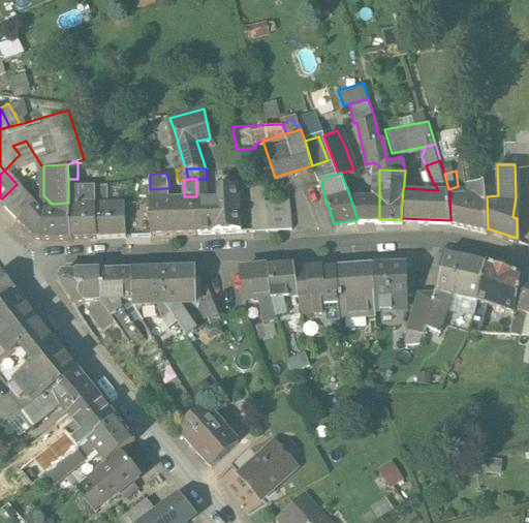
[(207,179),(196,179),(196,196),(207,196),(207,179)]
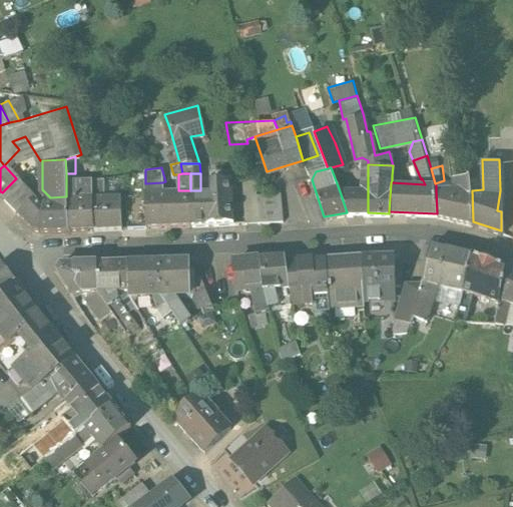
[(455,192),(450,191),(450,188),(436,190),(437,213),(473,221),(472,190),(471,173),(456,176),(455,192)]
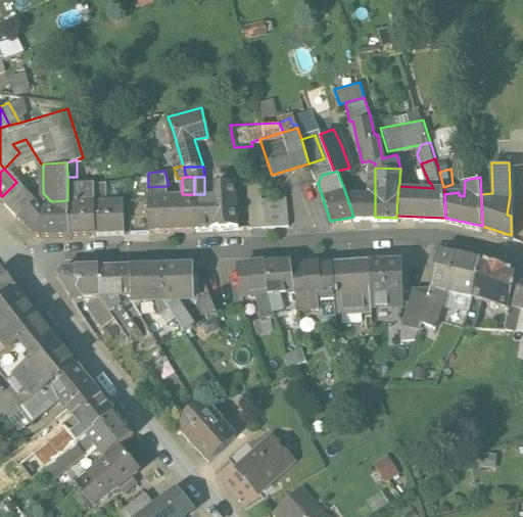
[(106,179),(95,180),(95,197),(106,197),(106,179)]
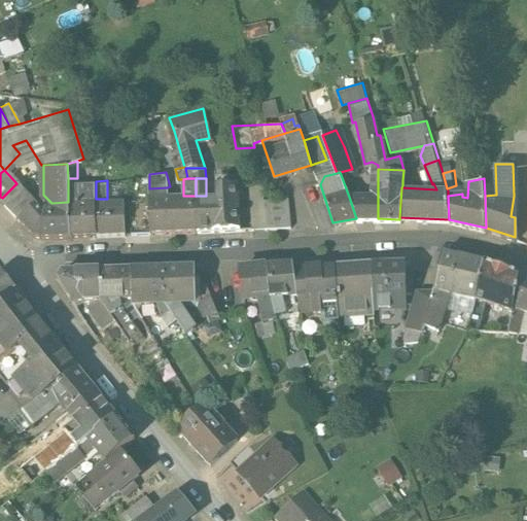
[(96,181),(68,183),(68,202),(69,234),(96,233),(96,199),(96,181)]
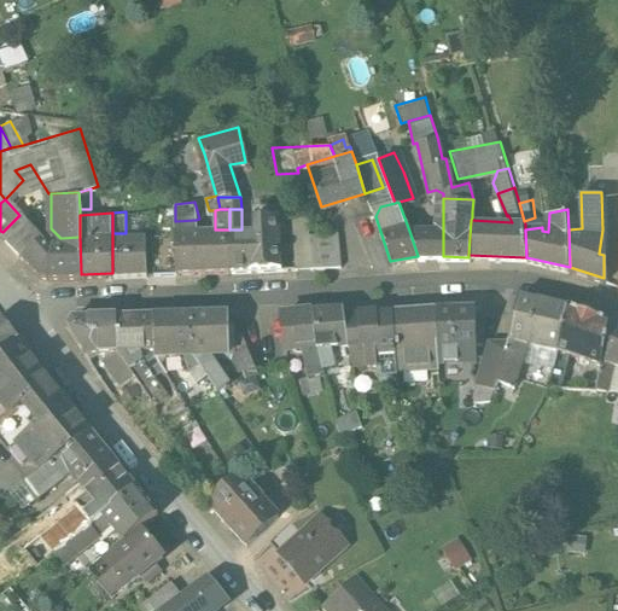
[(19,215),(3,232),(23,255),(41,237),(19,215)]
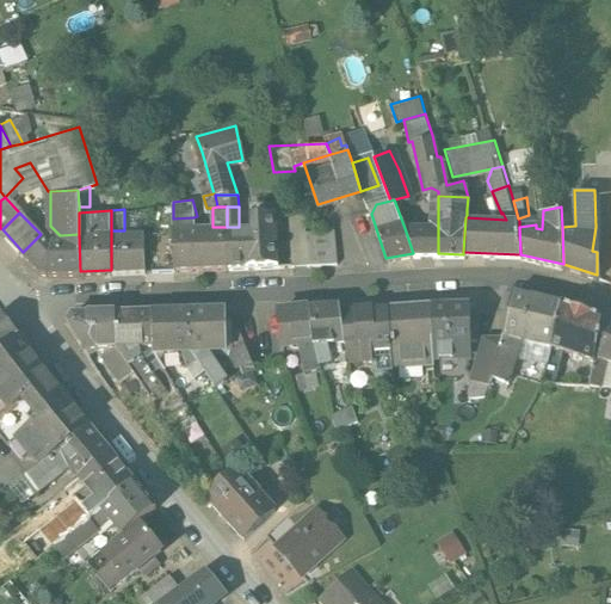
[(277,225),(276,213),(252,213),(253,227),(239,227),(227,227),(227,265),(278,263),(277,225)]
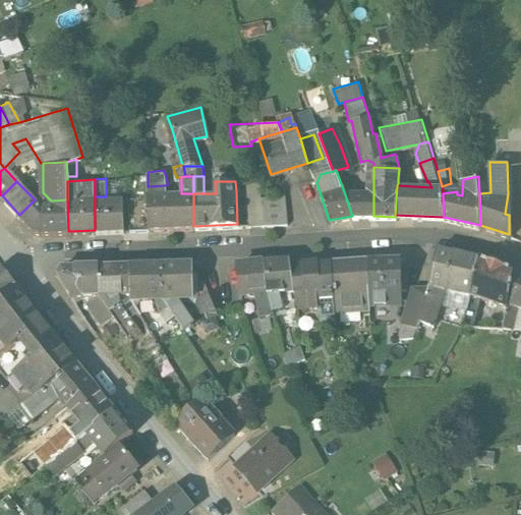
[(165,185),(148,186),(149,228),(193,226),(193,193),(181,193),(166,193),(165,185)]
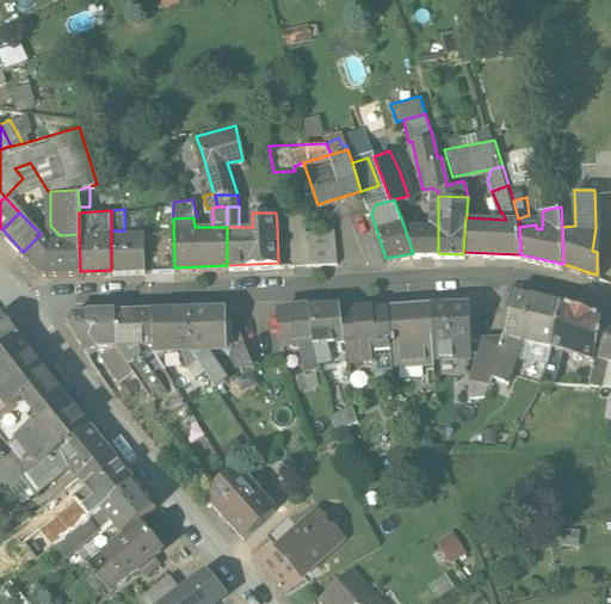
[(60,235),(50,226),(41,234),(23,252),(39,269),(38,269),(47,272),(47,271),(60,271),(80,271),(79,234),(60,235)]
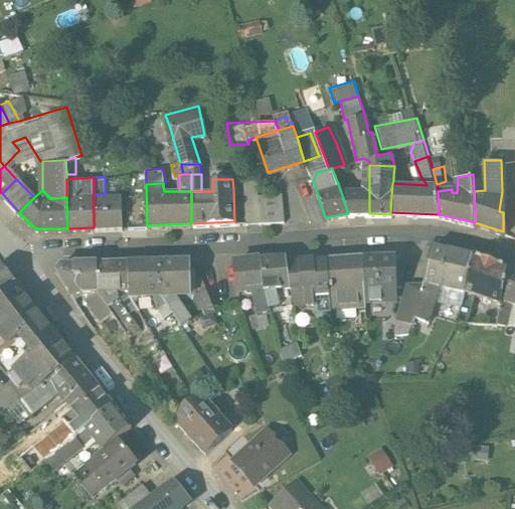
[(281,190),(256,191),(258,220),(283,219),(281,190)]
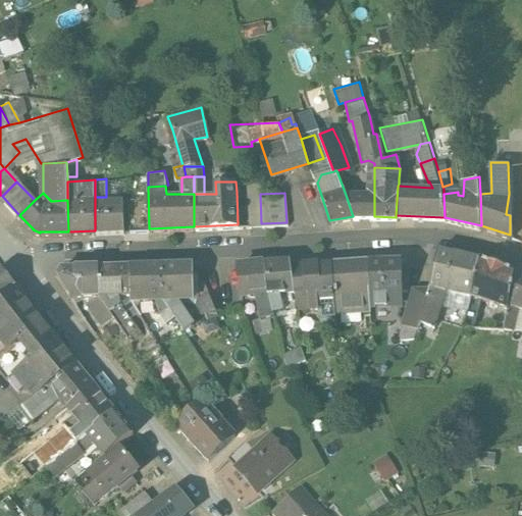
[(374,194),(346,195),(353,216),(374,216),(374,194)]
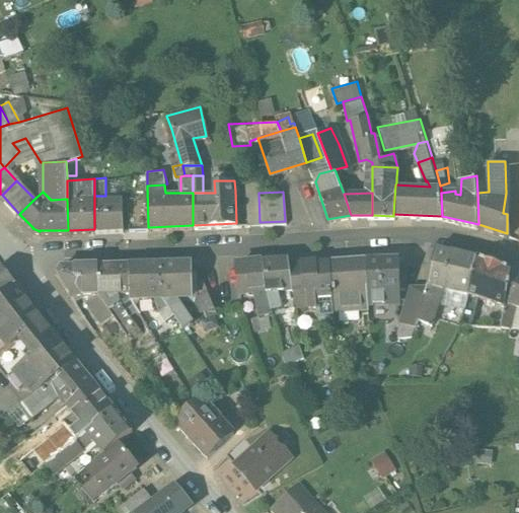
[(124,196),(116,196),(105,196),(94,196),(94,229),(123,228),(124,196)]
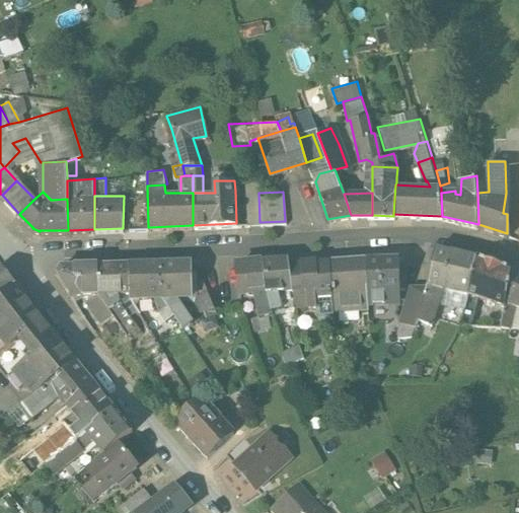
[(449,249),(435,246),(426,284),(425,291),(425,292),(422,299),(437,302),(463,307),(466,294),(476,255),(449,248),(449,249)]
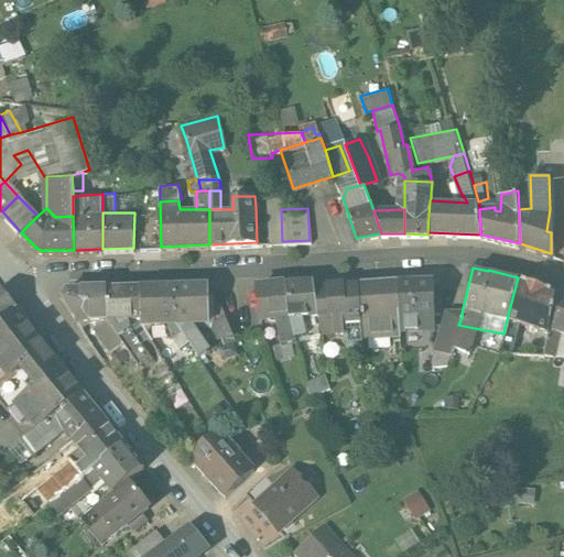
[(432,279),(420,277),(398,280),(399,317),(431,318),(432,310),(438,310),(440,298),(431,298),(432,279)]
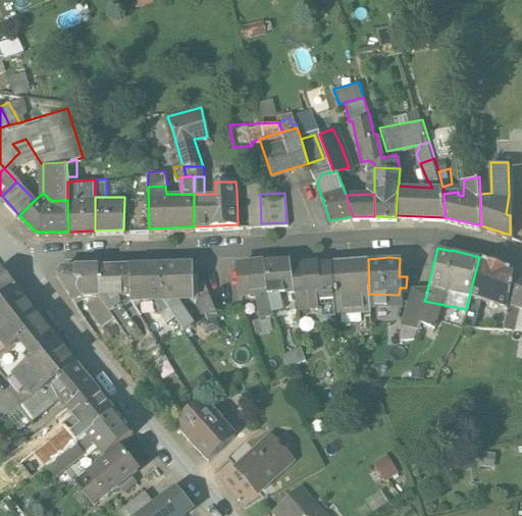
[(514,268),(479,257),(469,296),(478,298),(487,301),(506,306),(507,302),(514,268)]
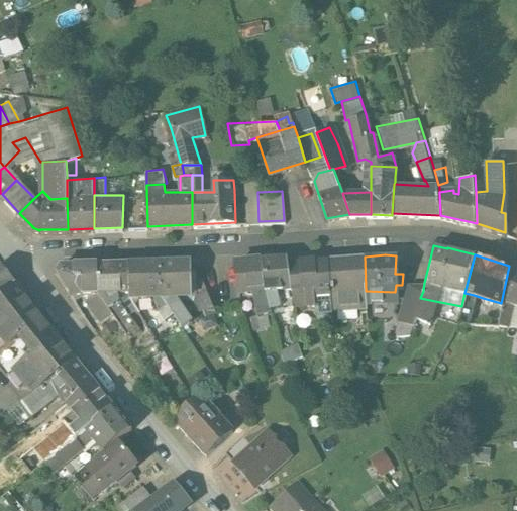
[(287,256),(262,258),(265,287),(271,309),(282,306),(278,289),(291,287),(288,263),(287,256)]
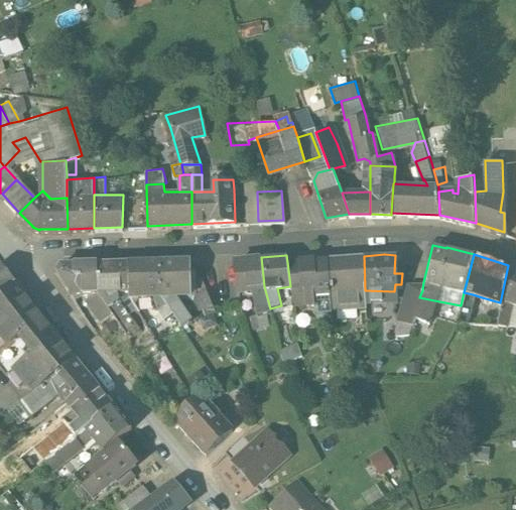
[(364,256),(328,259),(331,299),(365,297),(365,291),(365,290),(364,256)]
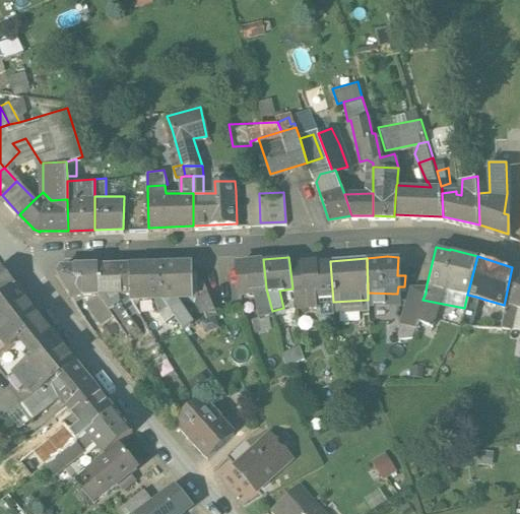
[(263,259),(238,262),(242,291),(254,291),(263,317),(272,314),(272,311),(266,288),(263,259)]
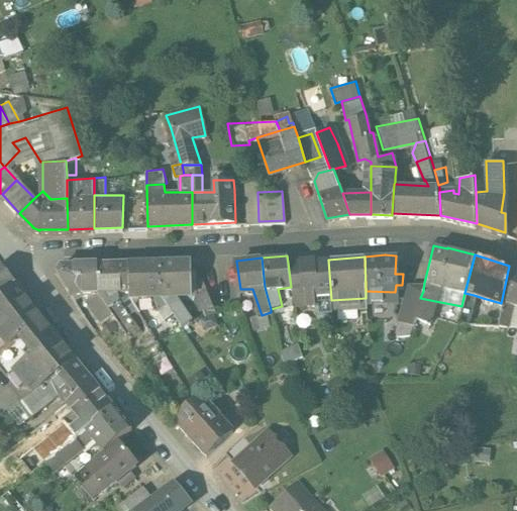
[(315,261),(315,258),(299,259),(299,262),(288,263),(291,287),(293,304),(317,303),(317,310),(332,309),(331,300),(328,260),(315,261)]
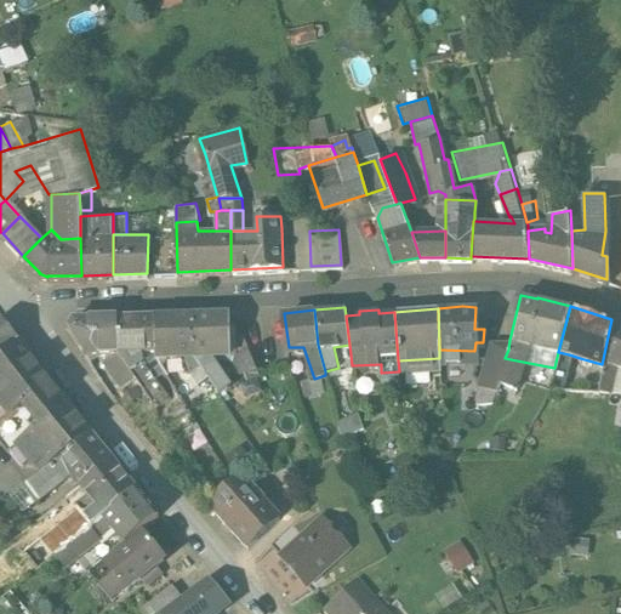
[(229,311),(193,312),(195,352),(209,374),(218,390),(231,381),(222,368),(211,357),(211,351),(231,351),(229,311)]
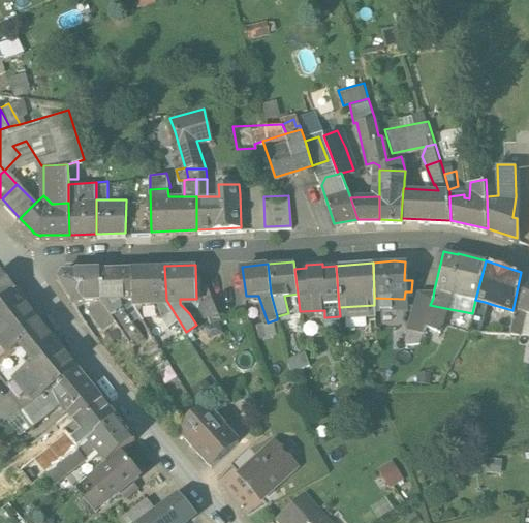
[(0,297),(16,286),(0,266),(0,297)]
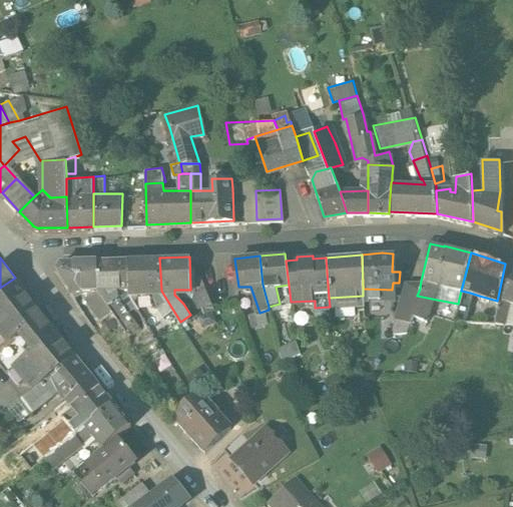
[(159,258),(127,259),(127,292),(153,291),(157,304),(164,316),(172,309),(161,291),(159,258)]
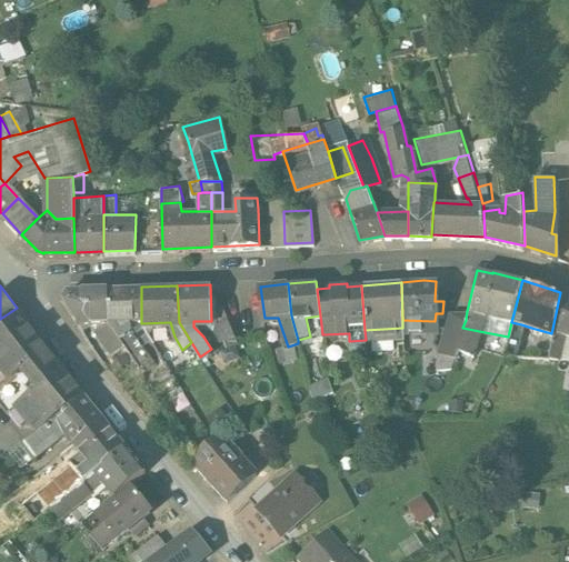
[(107,287),(66,288),(61,294),(81,325),(85,323),(83,321),(99,321),(95,328),(112,352),(123,344),(107,321),(107,287)]
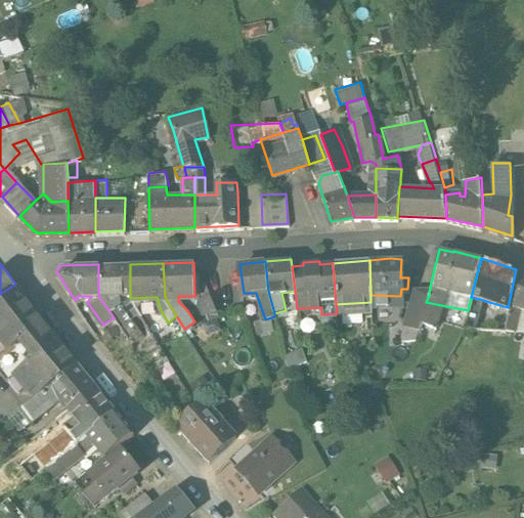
[(130,264),(98,264),(98,296),(114,317),(131,343),(142,335),(130,317),(138,311),(130,298),(130,264)]
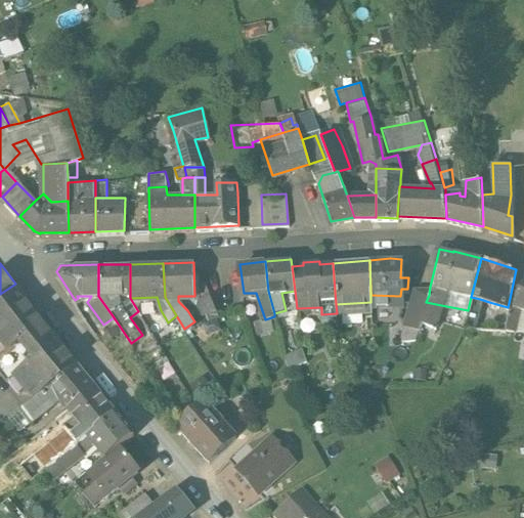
[(523,272),(516,269),(509,303),(523,306),(523,272)]
